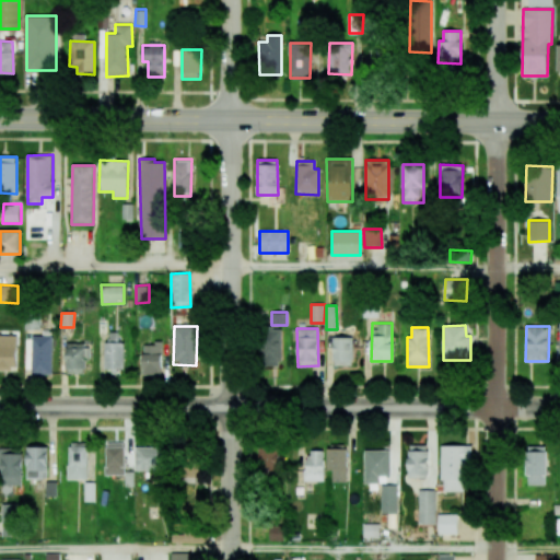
[(280,329),(259,330),(261,366),(282,365),(280,329)]
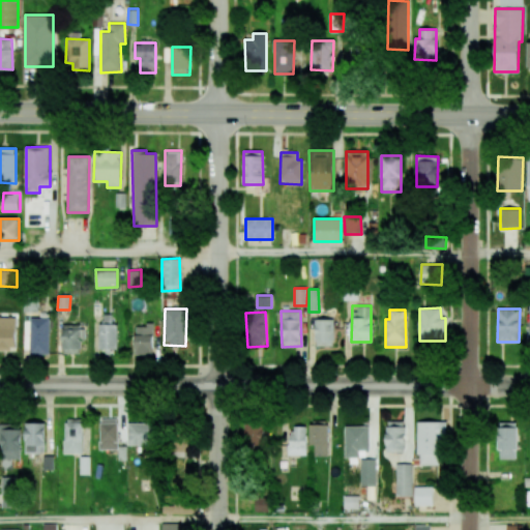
[(99,351),(117,351),(117,324),(112,324),(112,315),(99,315),(99,351)]
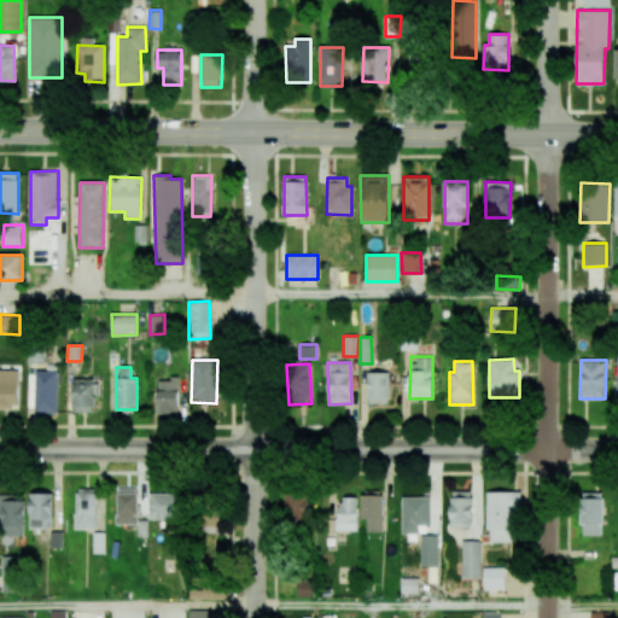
[(18,369),(0,369),(0,407),(18,407),(18,369)]
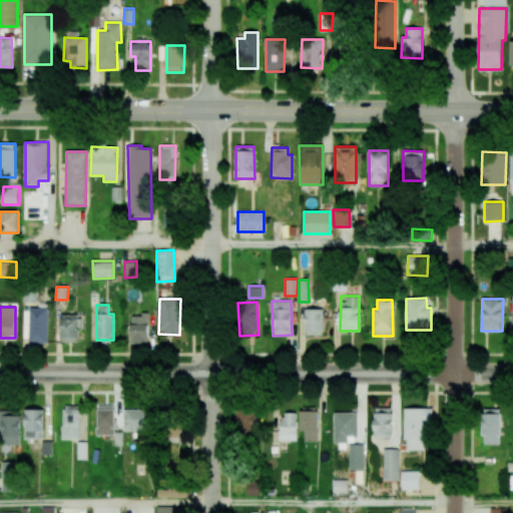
[(48,308),(29,308),(28,343),(47,343),(48,308)]
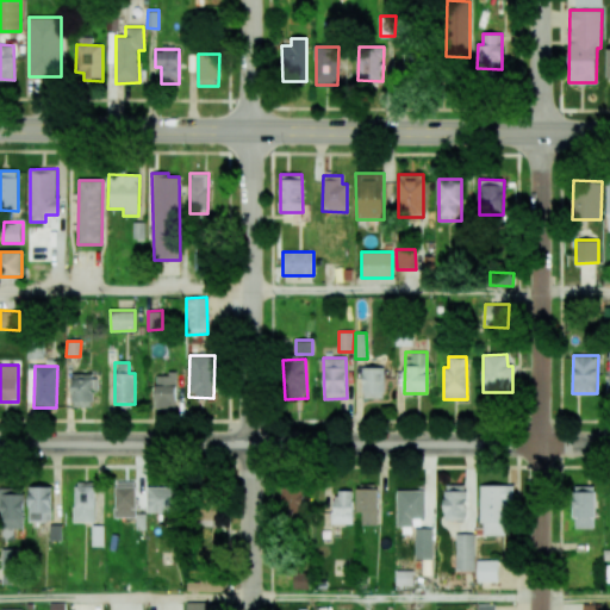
[(384,368),(362,367),(362,398),(384,398),(384,368)]
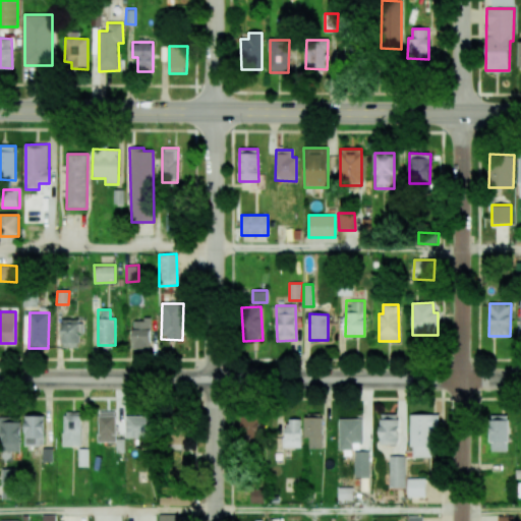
[(78,348),(78,333),(83,333),(83,320),(62,320),(61,347),(78,348)]
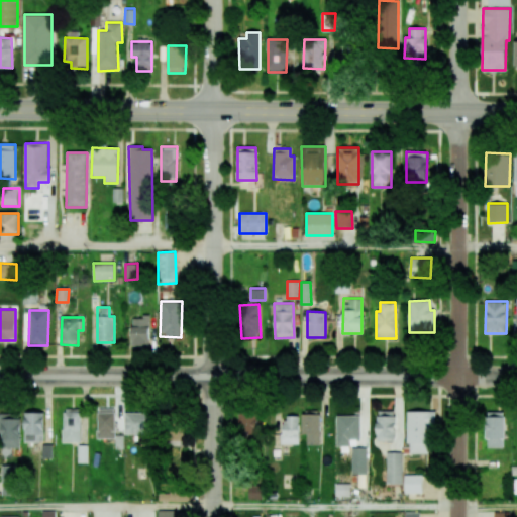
[(149,317),(131,317),(131,346),(148,346),(149,317)]
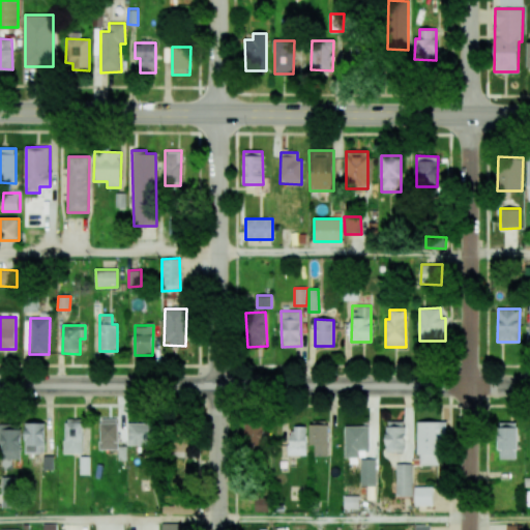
[(100,449),(118,449),(118,418),(100,418),(100,449)]
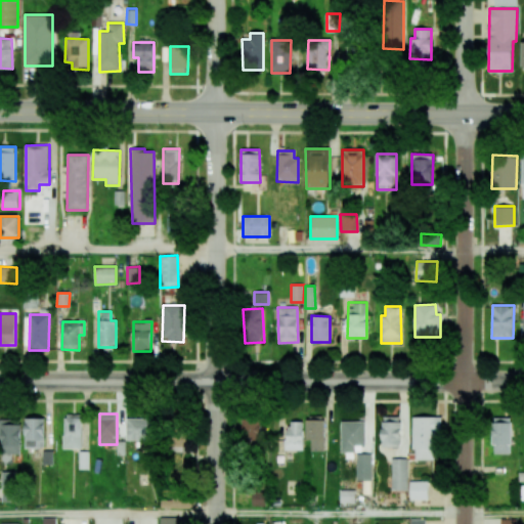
[(63,448),(82,448),(83,415),(64,415),(63,448)]
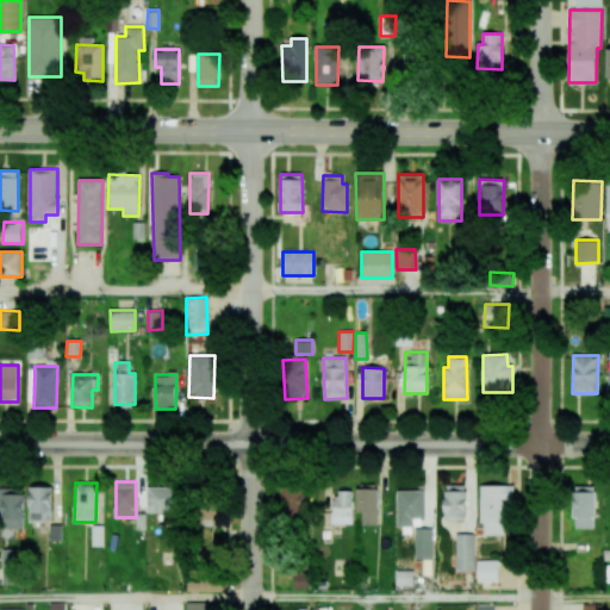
[(444,520),(466,520),(465,485),(443,485),(444,520)]
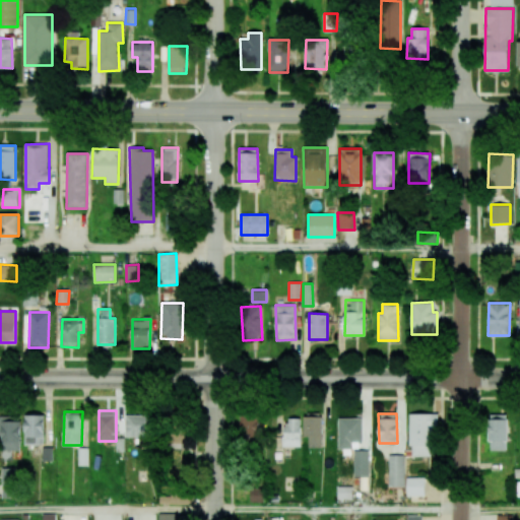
[(409,456),(431,456),(432,428),(438,428),(439,413),(410,413),(409,456)]
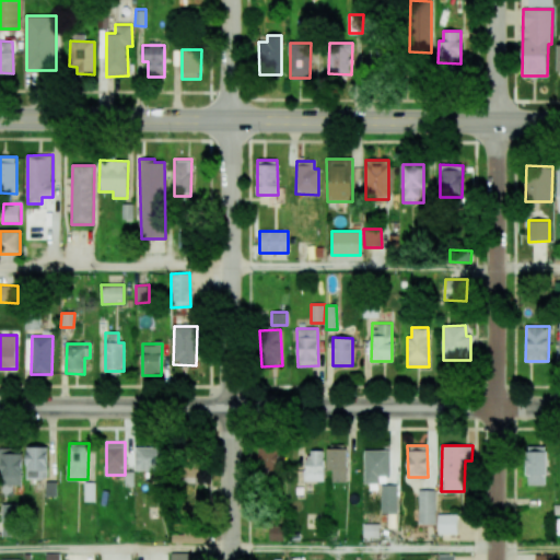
[(135,469),(164,470),(164,447),(135,446),(135,469)]
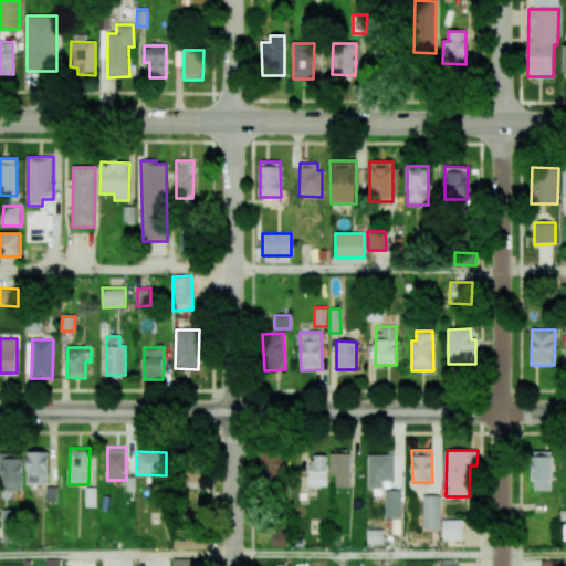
[(552,490),(553,451),(533,451),(532,490),(552,490)]
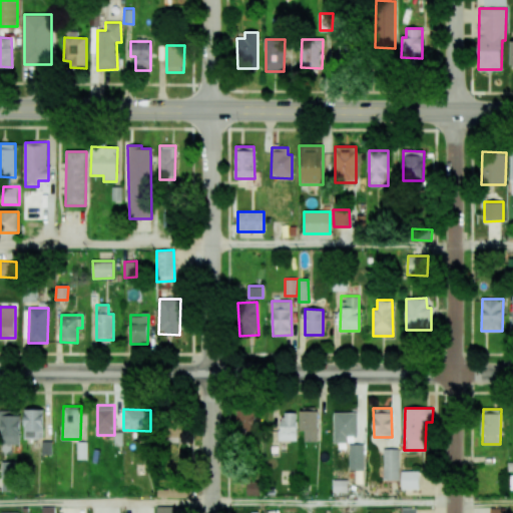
[(0,444),(19,444),(20,411),(0,410),(0,444)]
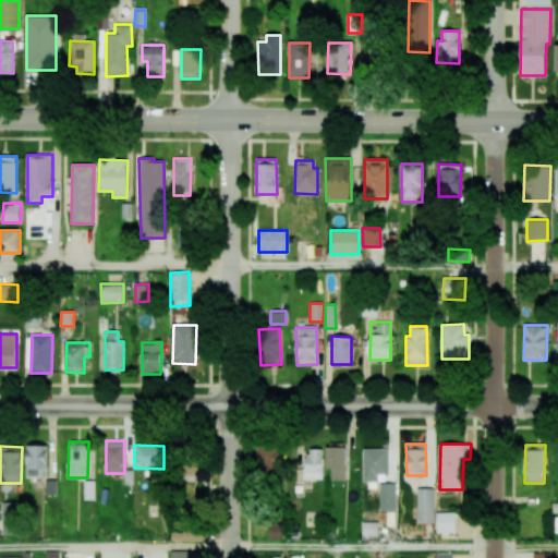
[(26,476),(47,477),(47,446),(26,446),(26,476)]
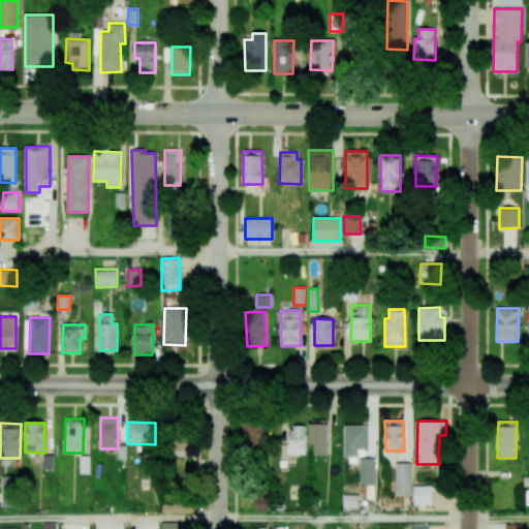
[(262,424),(245,425),(245,449),(262,448),(262,424)]
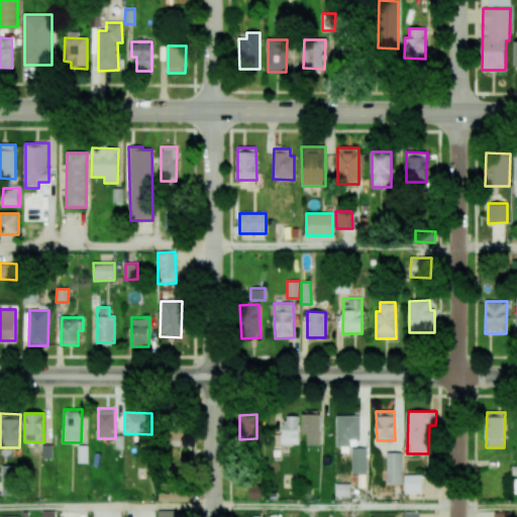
[(320,415),(301,414),(301,434),(306,435),(306,444),(319,445),(320,415)]
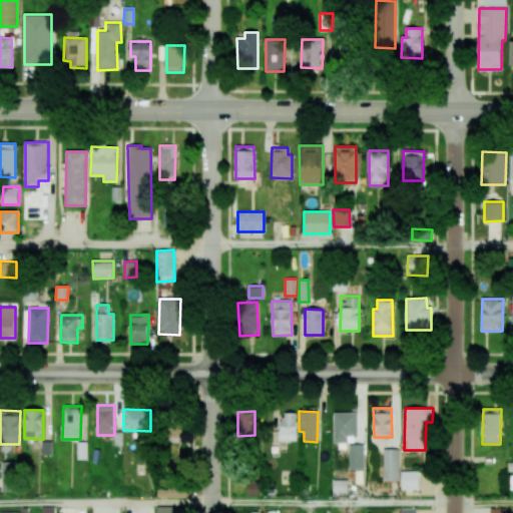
[(357,413),(334,412),(334,443),(347,443),(347,435),(357,435),(357,413)]
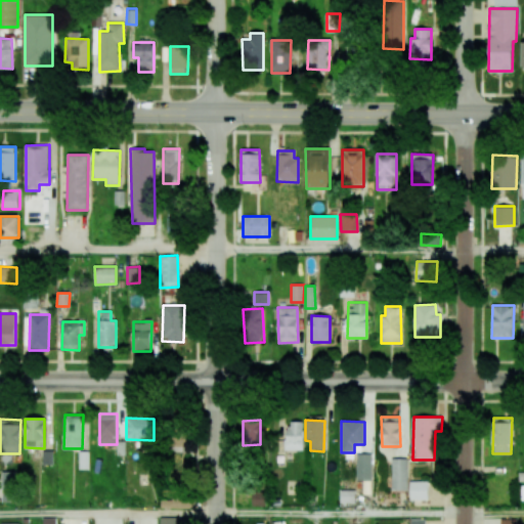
[(303,449),(302,422),(286,422),(287,449),(303,449)]
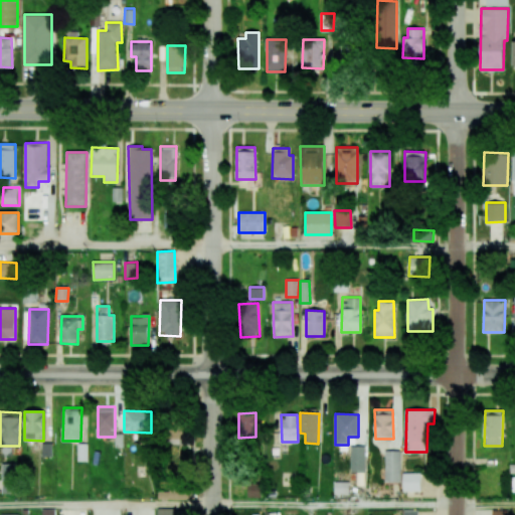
[(350,472),(365,472),(366,446),(350,446),(350,472)]
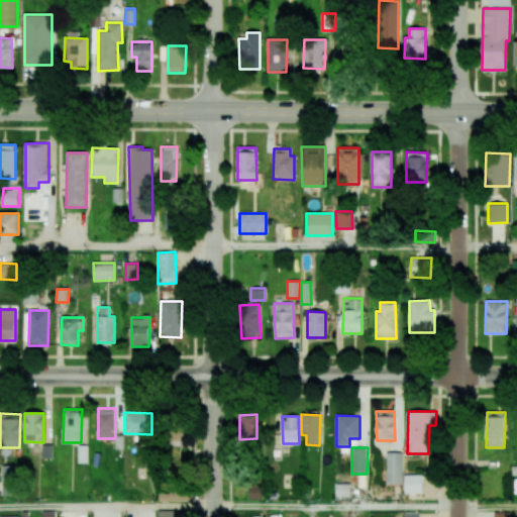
[(387,485),(402,484),(402,452),(386,452),(387,485)]
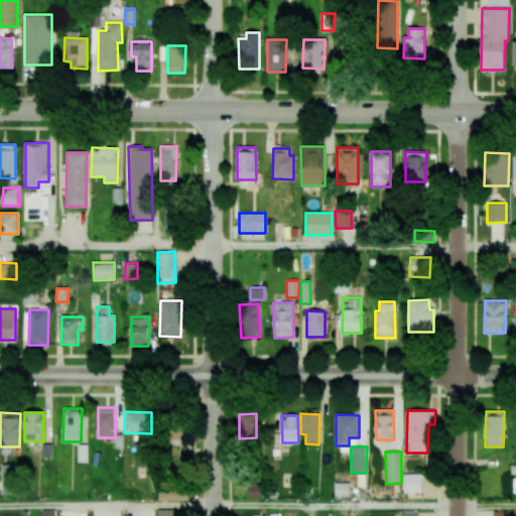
[(421,474),(403,474),(404,492),(421,492),(421,474)]
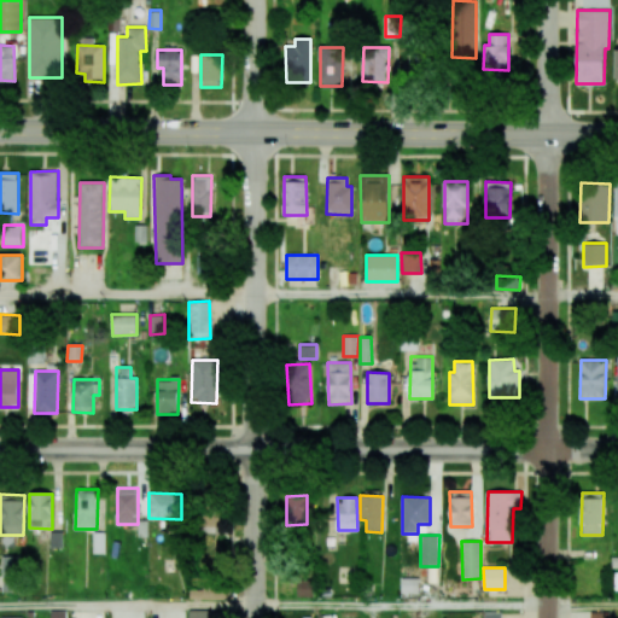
[(418,594),(418,578),(401,577),(401,593),(418,594)]
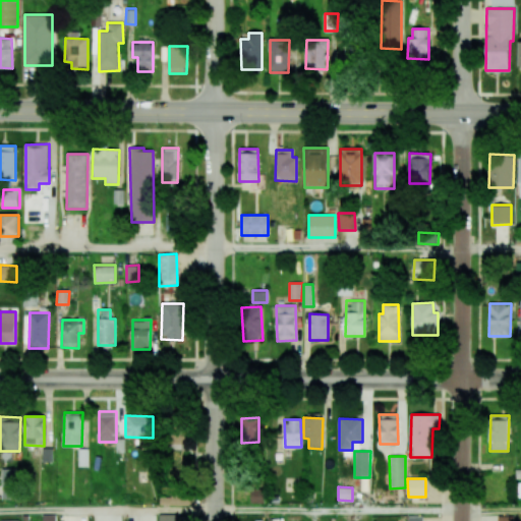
[(250,502),(264,502),(264,490),(250,490),(250,502)]
